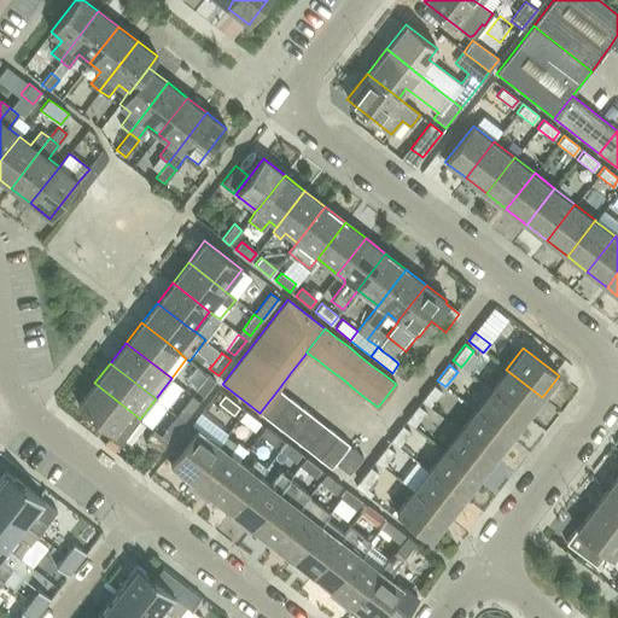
[(506,369),(490,390),(526,418),(542,397),(506,369)]
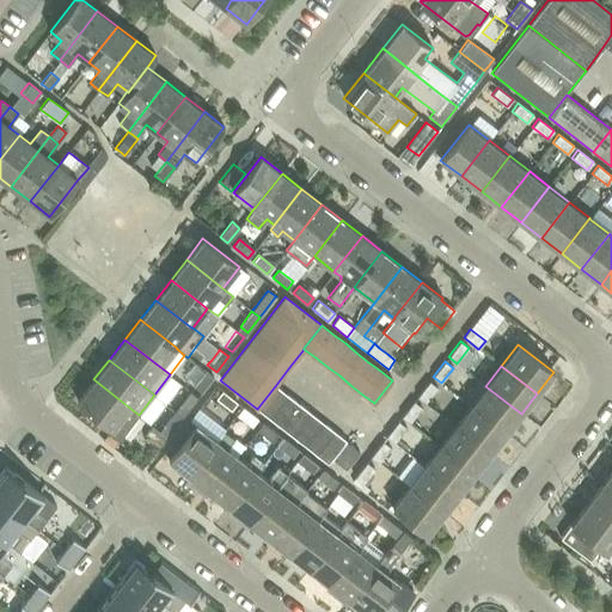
[(201,392),(213,378),(204,372),(193,386),(201,392)]
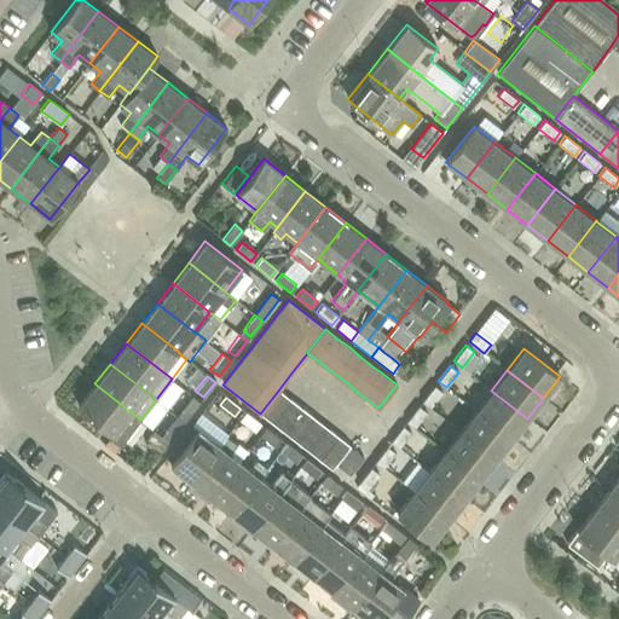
[(140,420),(94,383),(77,405),(111,432),(108,435),(120,445),(140,420)]
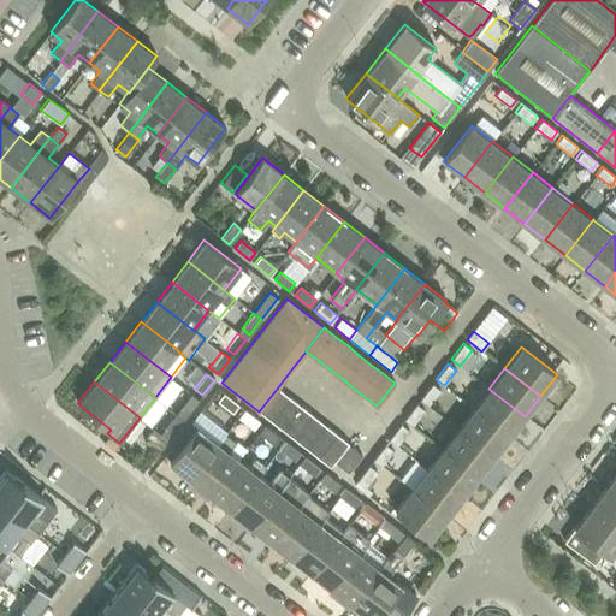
[(440,390),(432,384),(420,400),(428,406),(440,390)]
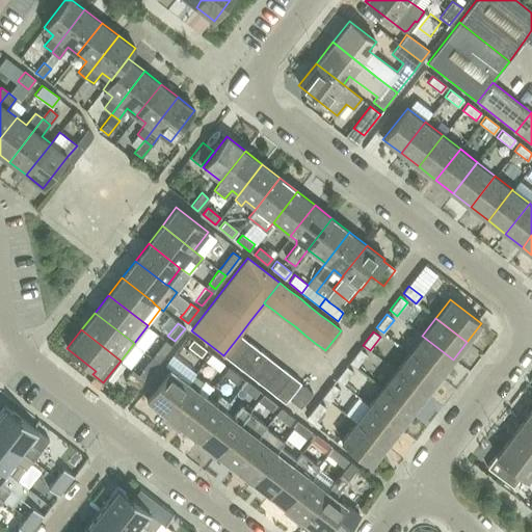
[(239,336),(223,355),(285,403),(289,398),(300,383),(300,382),(239,336)]
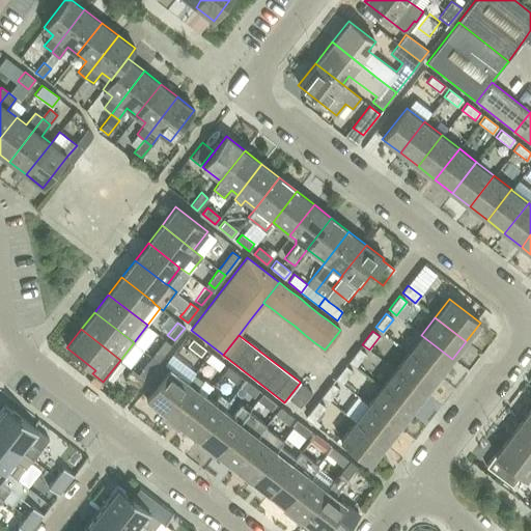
[(421,335),(409,352),(439,375),(452,359),(421,335)]
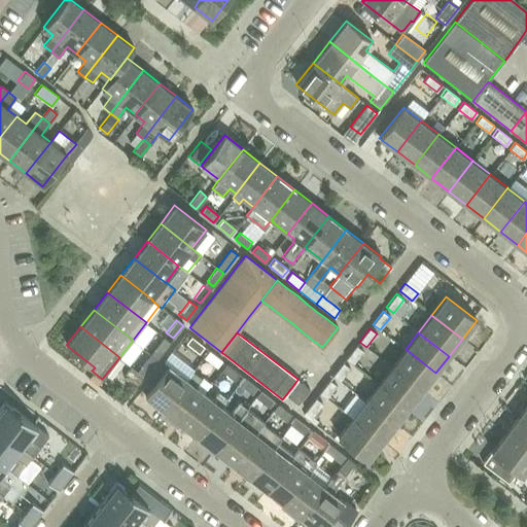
[(204,347),(190,337),(185,343),(199,353),(204,347)]
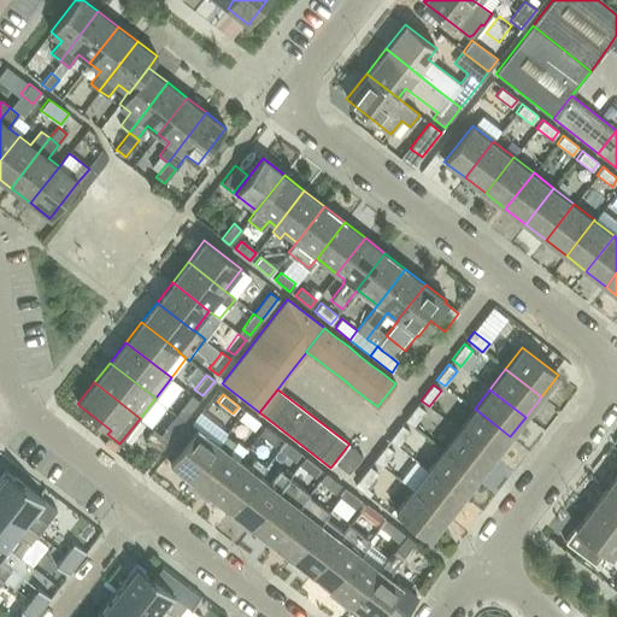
[(176,413),(184,419),(199,401),(192,395),(176,413)]
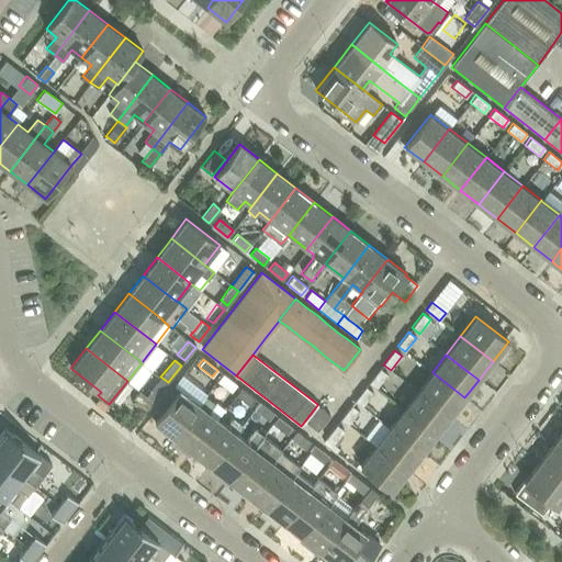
[(388,374),(380,369),(369,382),(377,389),(388,374)]
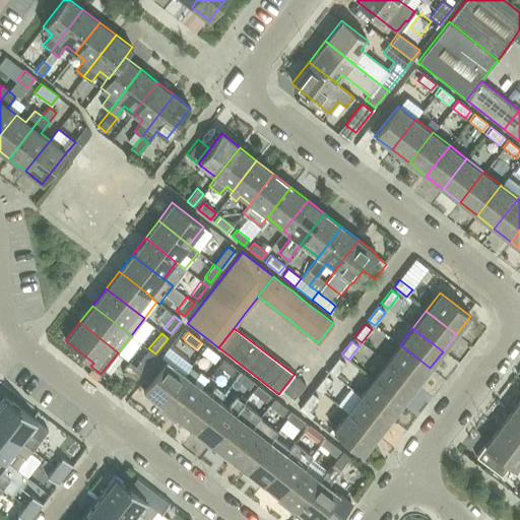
[(400,344),(387,362),(416,385),(430,368),(400,344)]
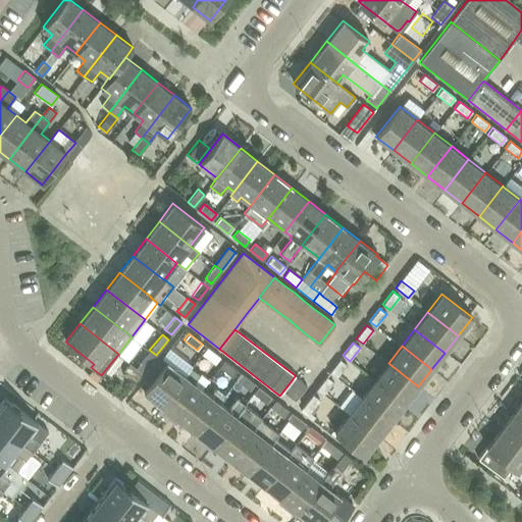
[(207,347),(202,354),(214,364),(215,364),(220,357),(207,347)]
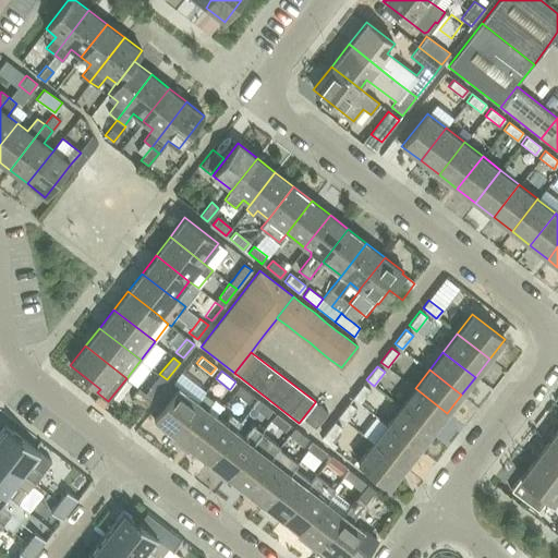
[(145,392),(144,392),(152,399),(153,398),(167,379),(159,374),(145,392)]
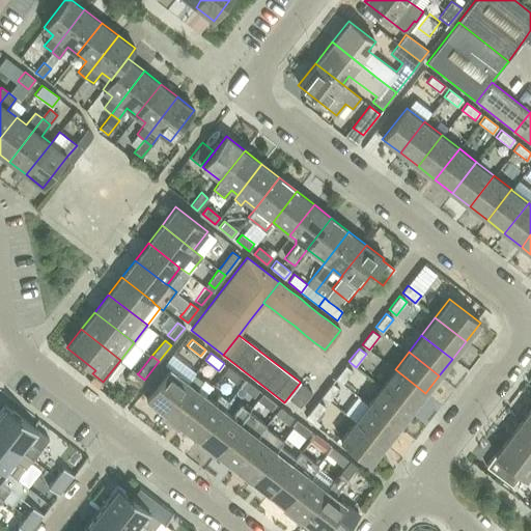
[(353,371),(345,365),(335,379),(342,384),(353,371)]
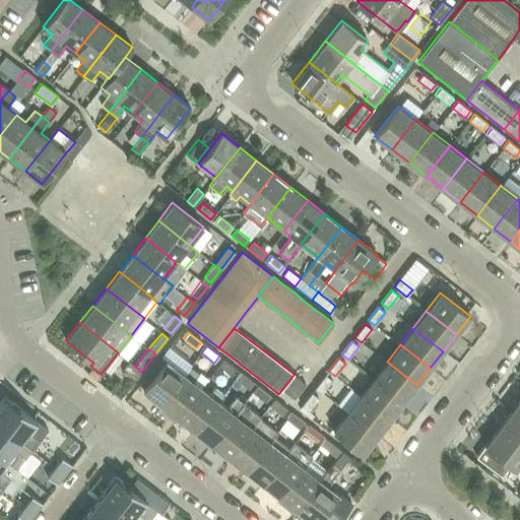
[(237,369),(223,359),(218,366),(231,376),(237,369)]
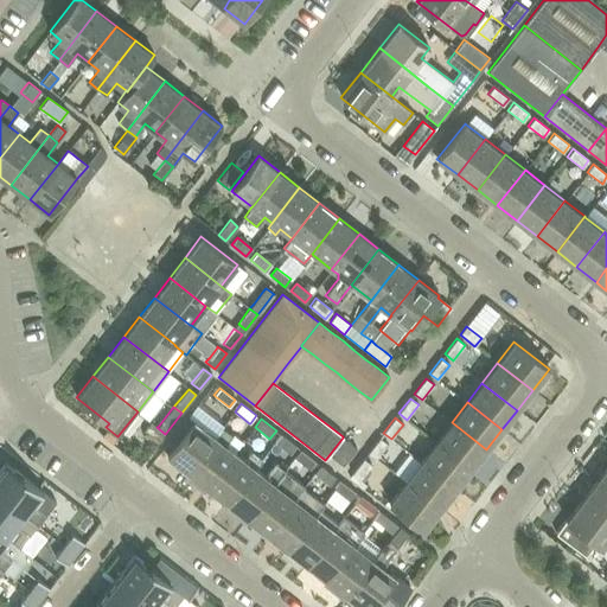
[(186,472),(213,436),(193,420),(166,455),(186,472)]
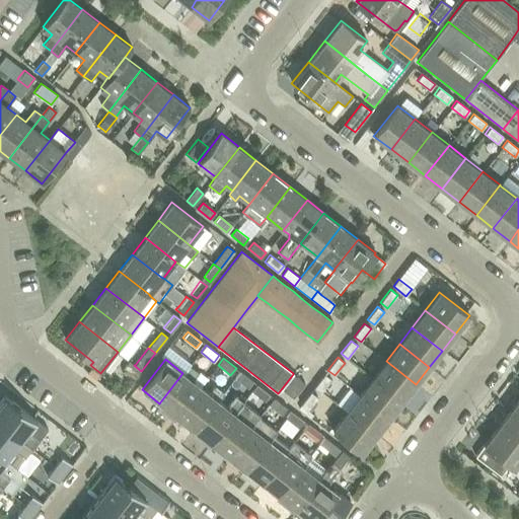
[(129,361),(123,368),(136,377),(141,371),(134,365),(129,361)]
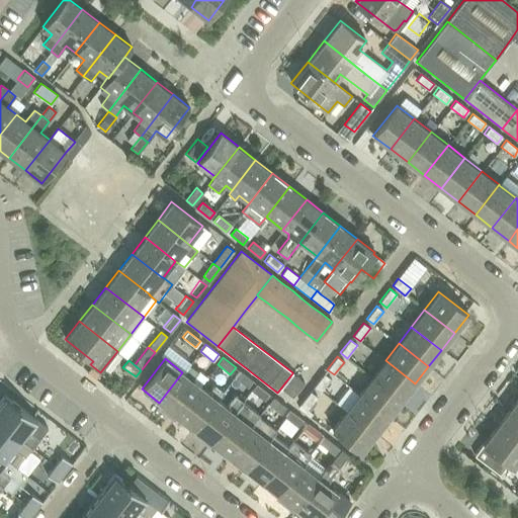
[(385,360),(372,377),(402,401),(415,383),(385,360)]
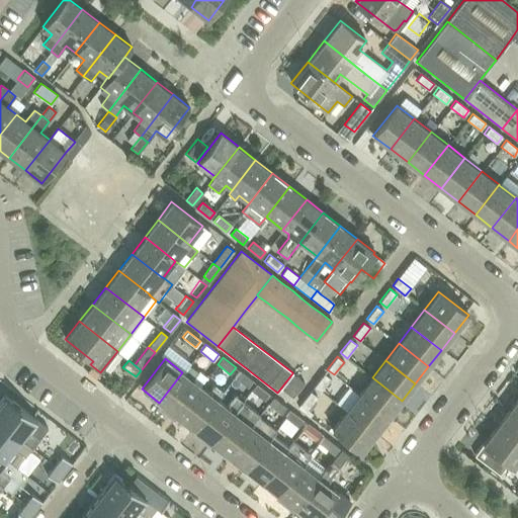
[(176,416),(199,385),(192,379),(197,371),(189,365),(183,373),(182,372),(159,403),(157,406),(168,415),(171,412),(176,416)]
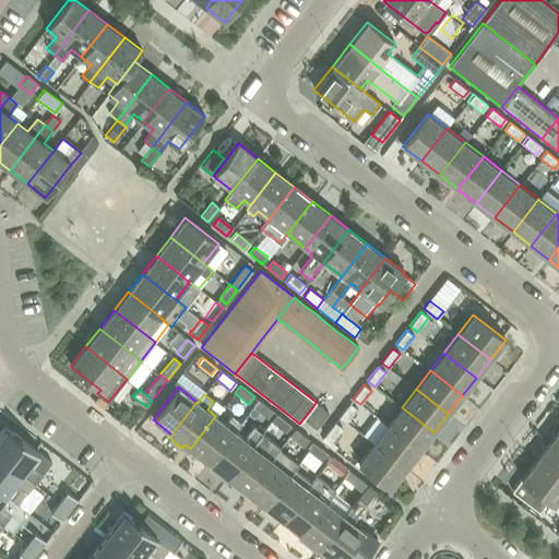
[(258,400),(252,406),(253,406),(266,418),(272,411),(258,400)]
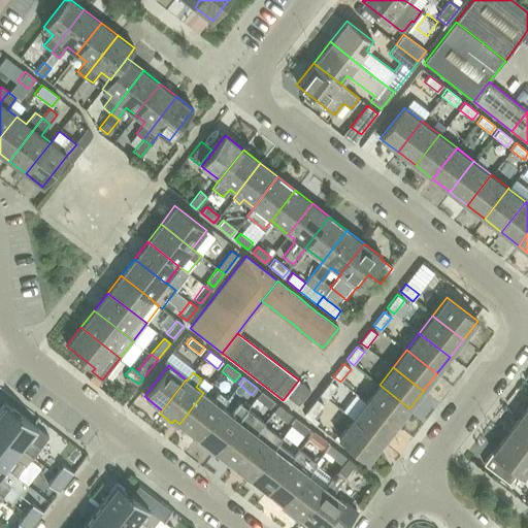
[(298,381),(287,395),(298,404),(309,389),(298,381)]
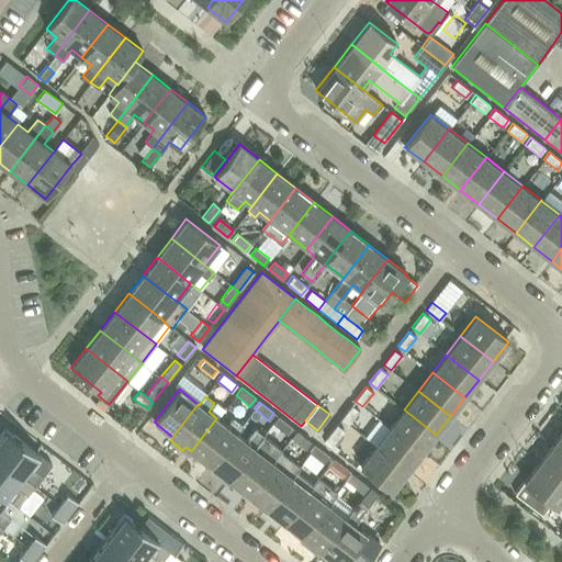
[(359,411),(351,405),(340,419),(348,425),(359,411)]
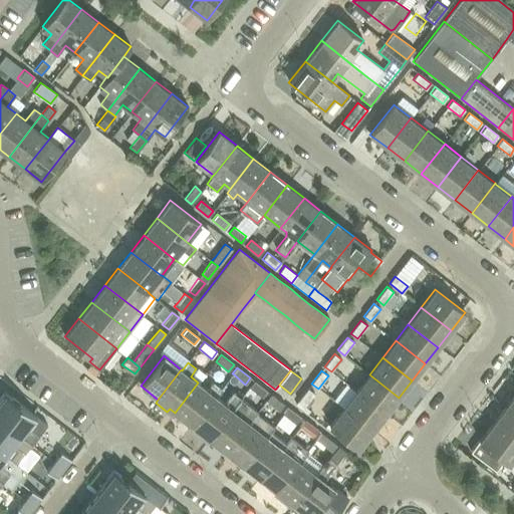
[(399,398),(369,374),(356,391),(386,414),(399,398)]
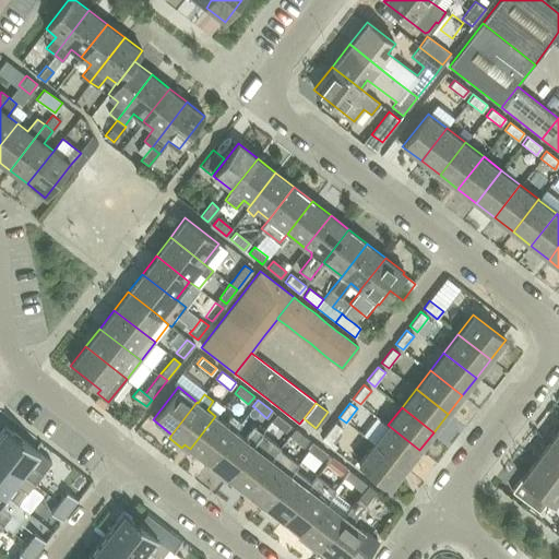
[(290,425),(276,414),(271,421),(285,431),(290,425)]
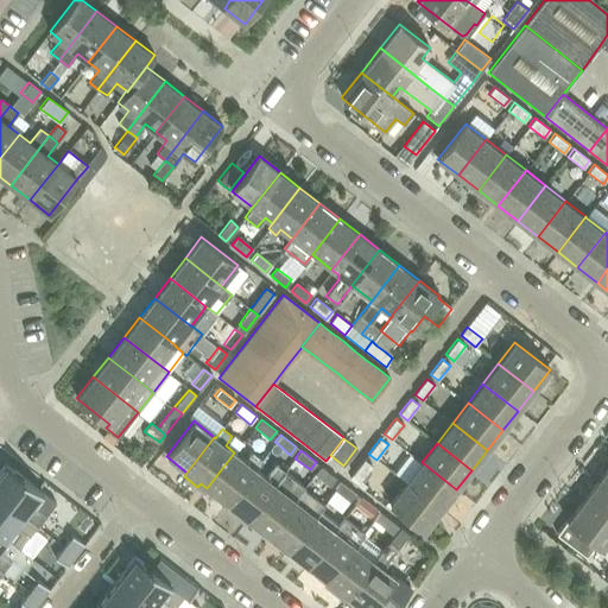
[(242,458),(234,453),(207,488),(227,504),(254,468),(259,461),(248,453),(242,458)]
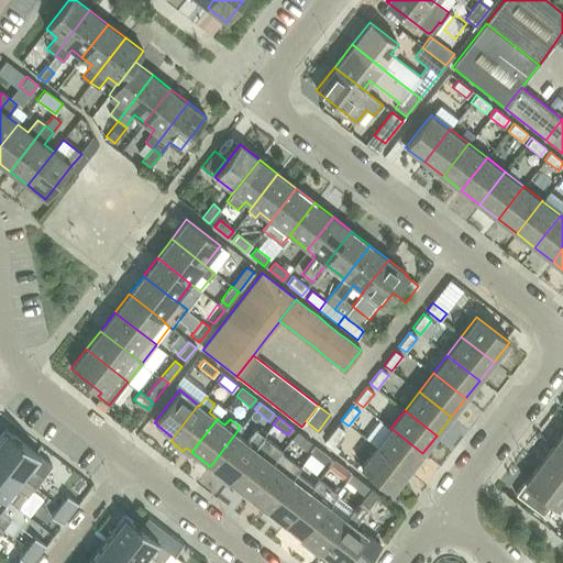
[(344,431),(337,426),(326,439),(333,445),(344,431)]
